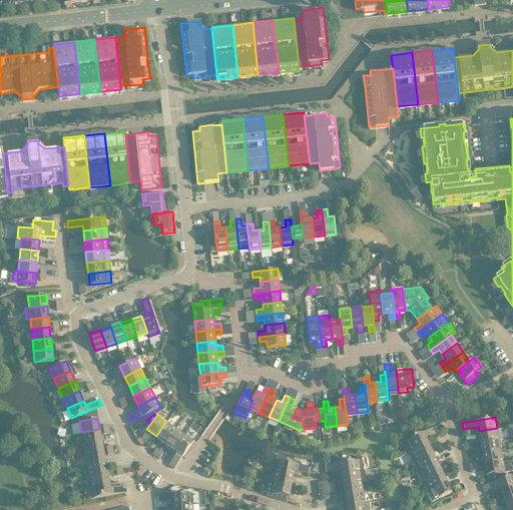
[(175,427),(166,421),(156,436),(164,442),(175,427)]
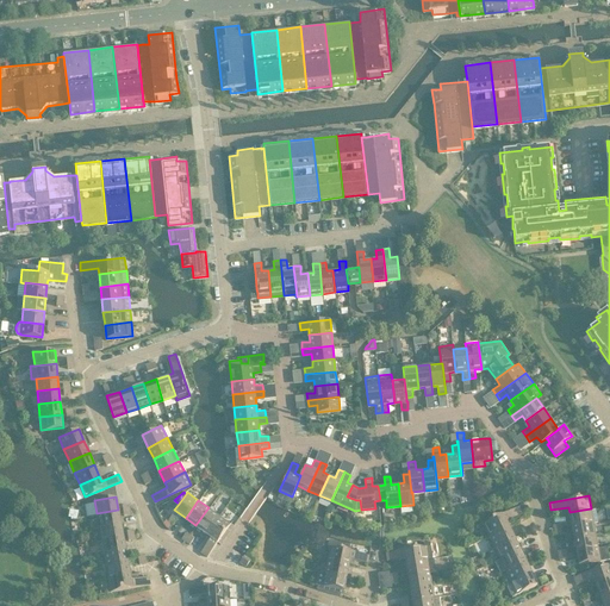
[(483,523),(489,535),(509,525),(505,520),(522,512),(518,505),(483,523)]
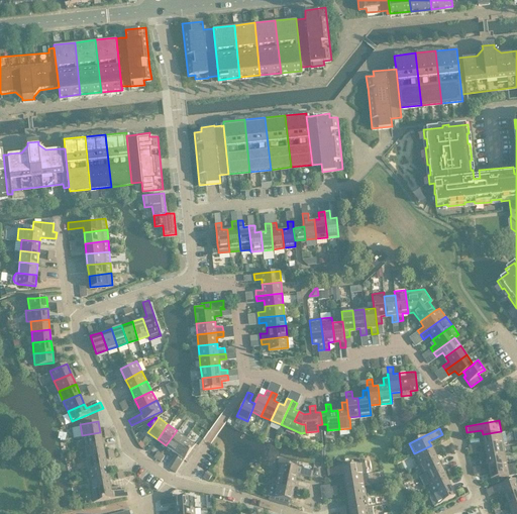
[(186,436),(177,430),(166,445),(175,451),(186,436)]
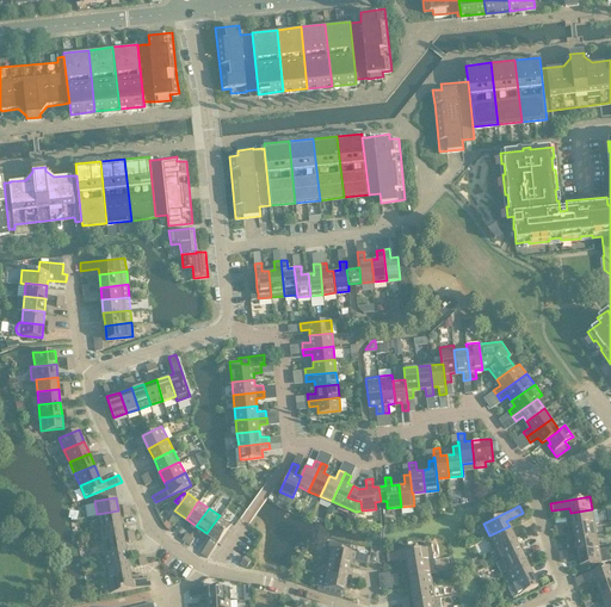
[(573,526),(594,522),(599,521),(597,508),(592,509),(571,513),(573,526)]
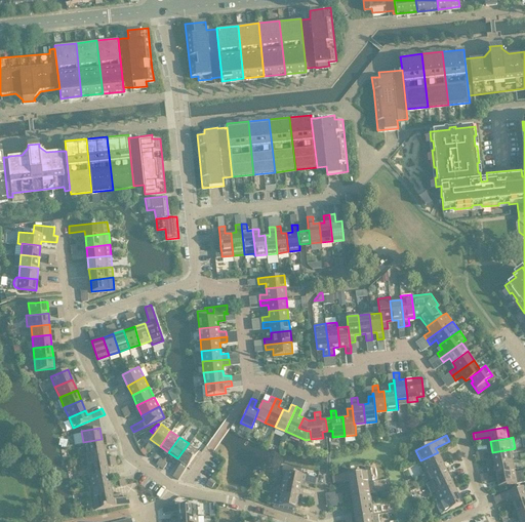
[(104,450),(102,439),(83,442),(85,453),(104,450)]
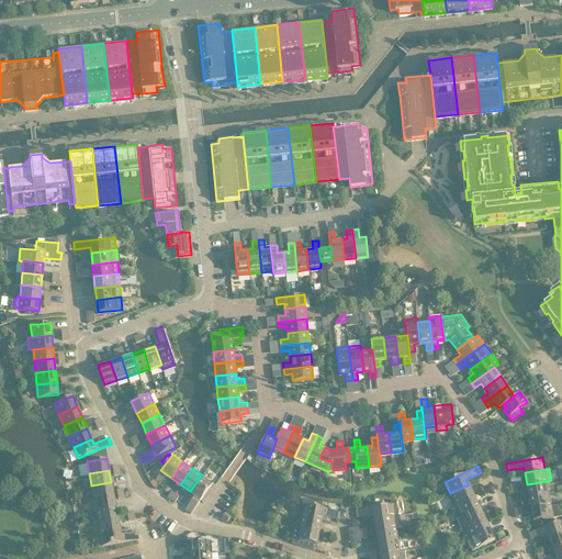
[(212,482),(202,474),(190,491),(194,494),(184,507),(191,512),(212,482)]
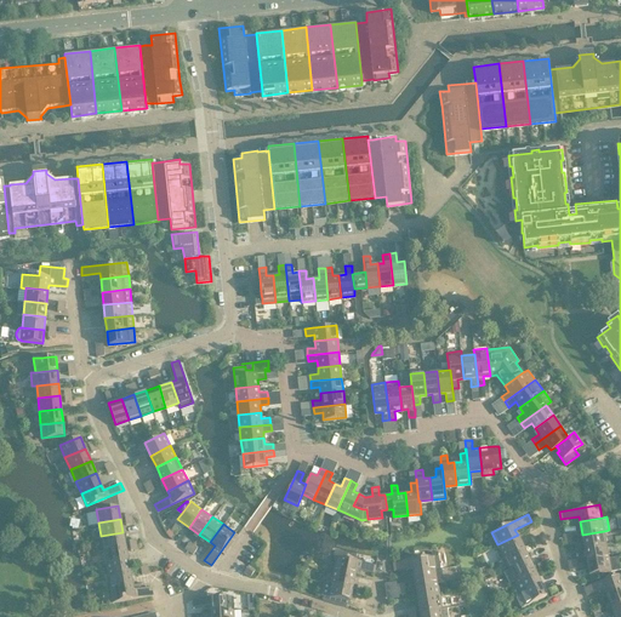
[(607,543),(604,531),(582,535),(585,548),(607,543)]
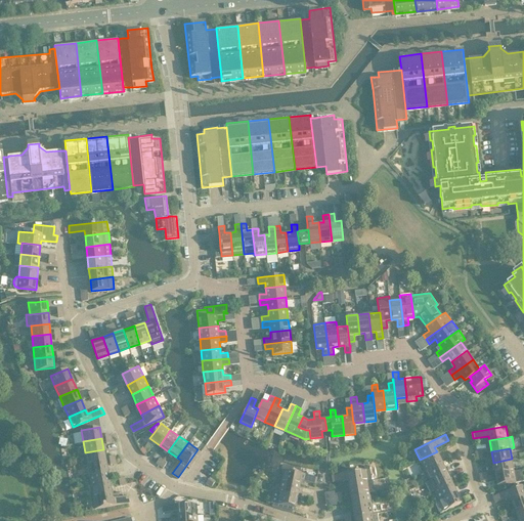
[(105,460),(103,449),(85,452),(87,464),(105,460)]
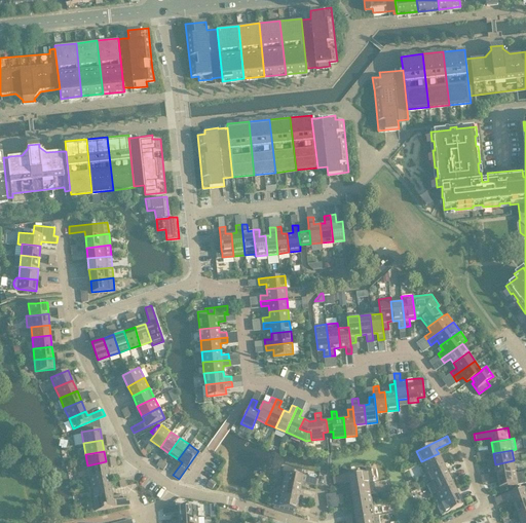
[(439,453),(421,461),(426,472),(443,463),(439,453)]
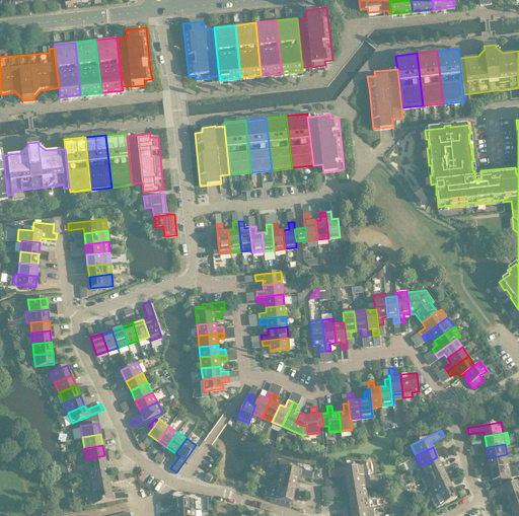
[(489,458),(491,468),(509,465),(507,454),(489,458)]
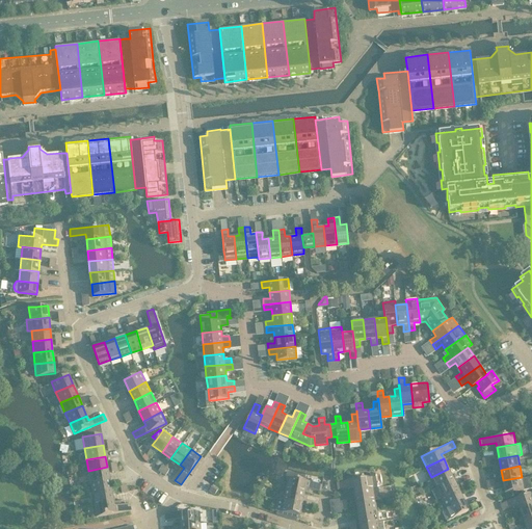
[(90,481),(109,478),(107,467),(88,471),(90,481)]
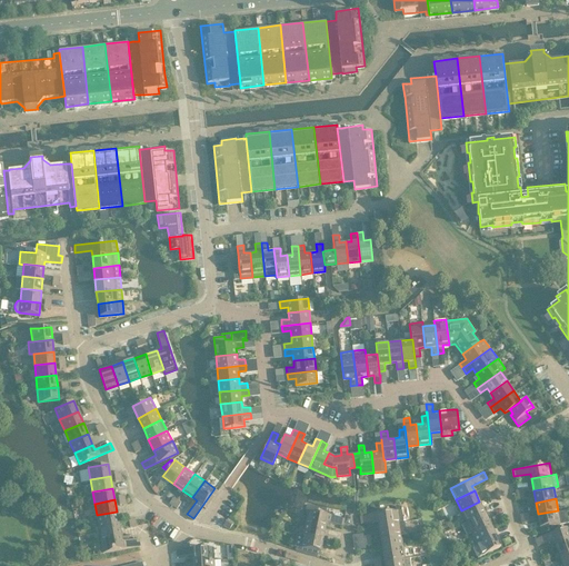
[(461,510),(466,520),(485,512),(479,502),(461,510)]
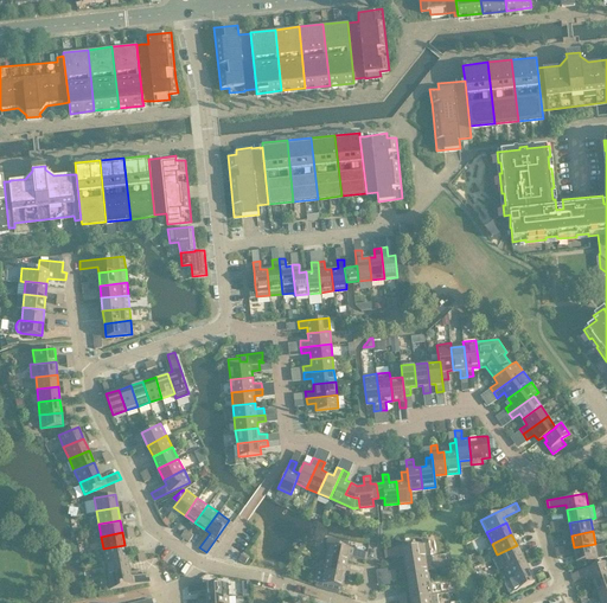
[(325,556),(347,560),(347,555),(365,558),(368,551),(347,546),(349,539),(328,536),(326,543),(328,543),(325,556)]
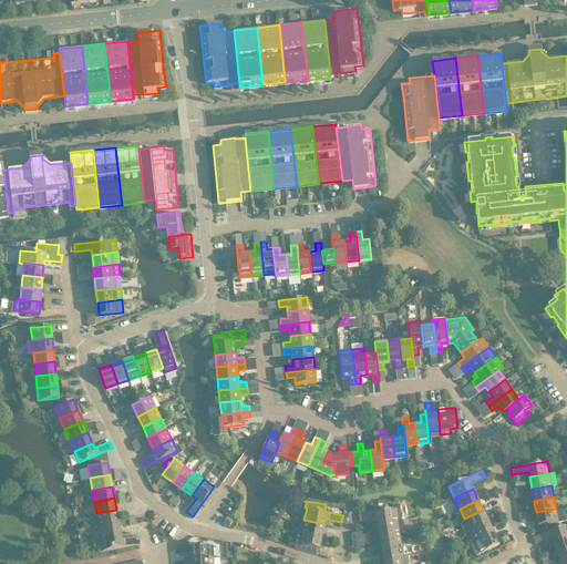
[(377,518),(378,523),(398,520),(403,519),(401,503),(394,504),(395,508),(359,513),(360,520),(377,518)]
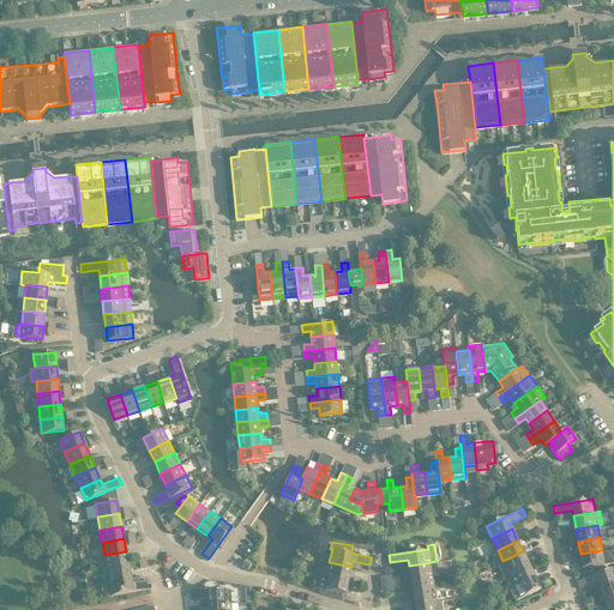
[(605,563),(602,550),(581,554),(583,567),(605,563)]
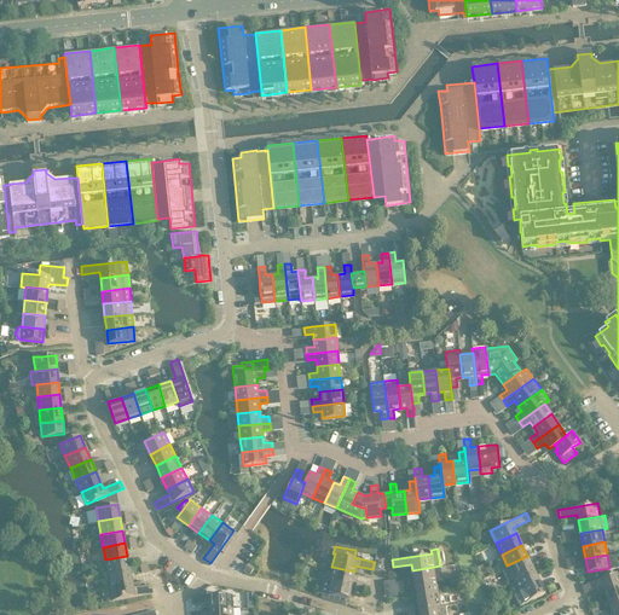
[(129,569),(127,556),(105,560),(108,573),(129,569)]
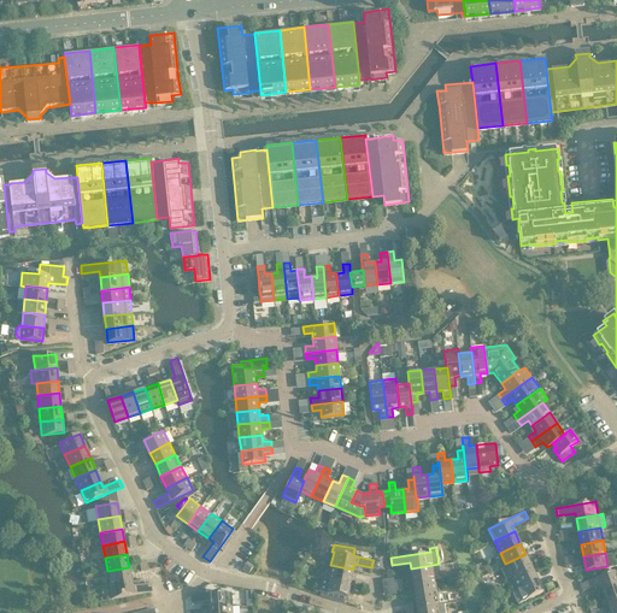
[(526,554),(505,564),(511,576),(532,566),(526,554)]
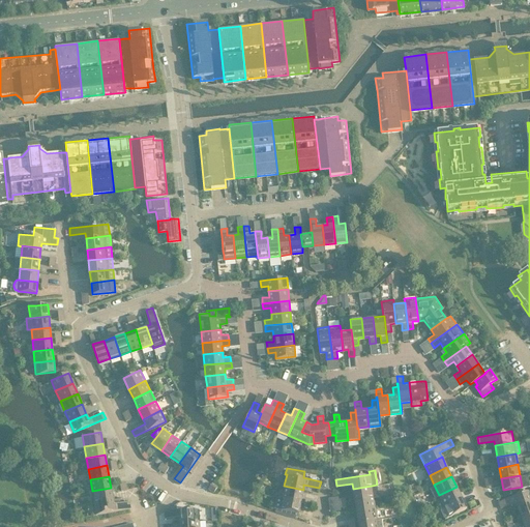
[(212,481),(208,488),(213,491),(217,486),(212,481)]
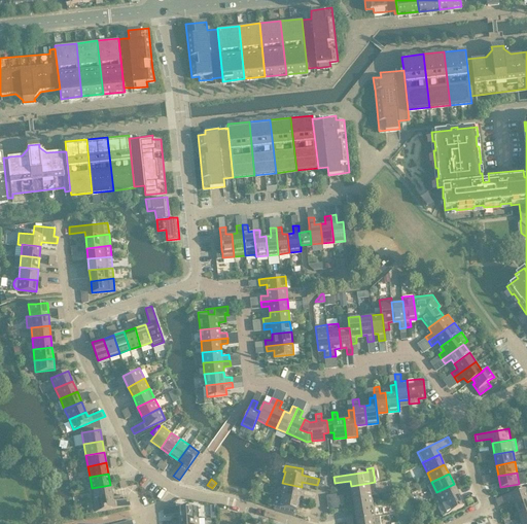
[(282,483),(280,494),(299,498),(302,487),(282,483)]
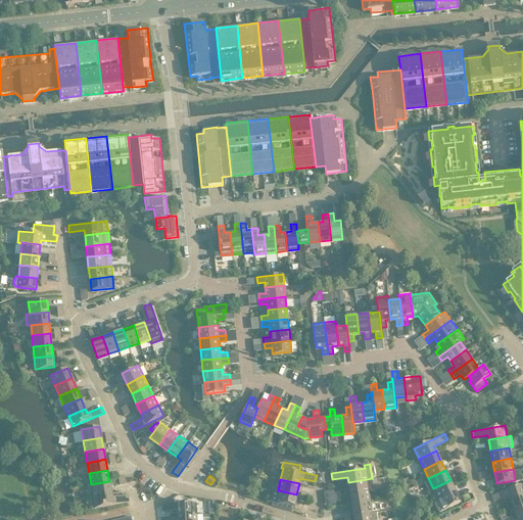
[(348,482),(349,492),(369,489),(367,479),(348,482)]
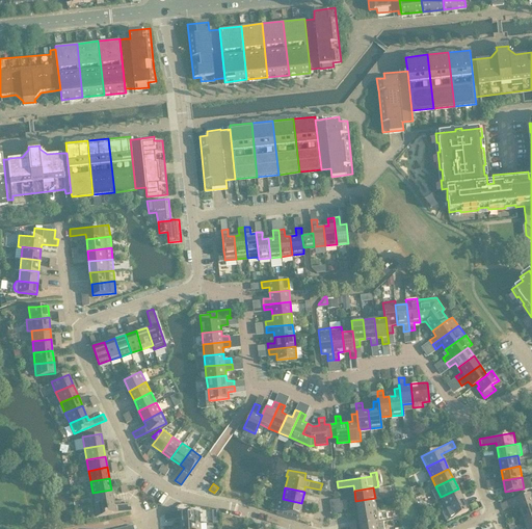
[(441,497),(446,507),(462,499),(458,488),(441,497)]
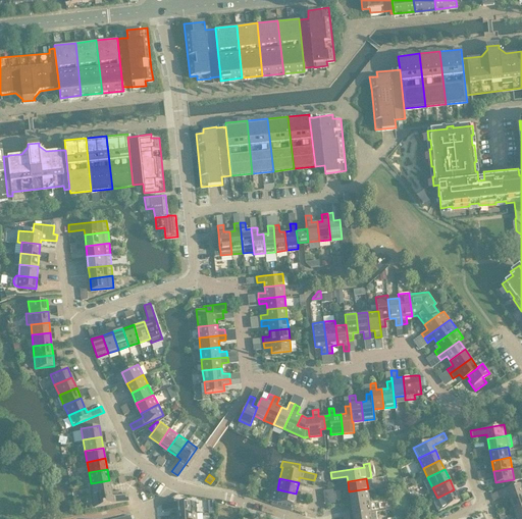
[(93,494),(111,490),(109,480),(91,483),(93,494)]
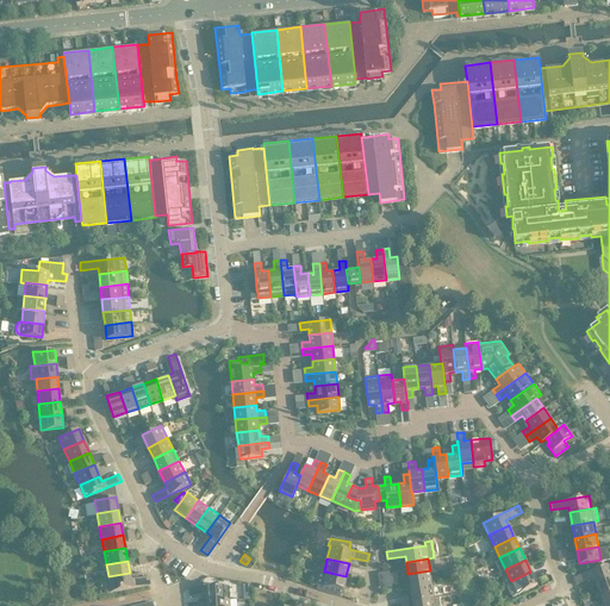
[(593,576),(596,582),(609,576),(609,562),(574,575),(577,582),(593,576)]
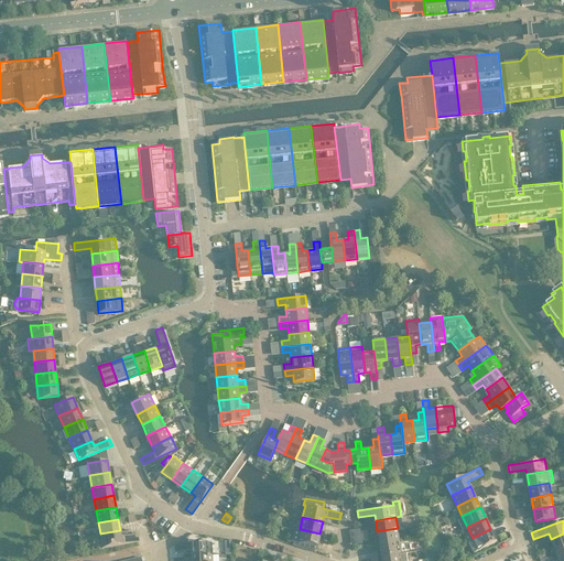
[(320,533),(300,529),(294,528),(291,540),(293,540),(293,543),(314,550),(315,545),(317,546),(320,533)]
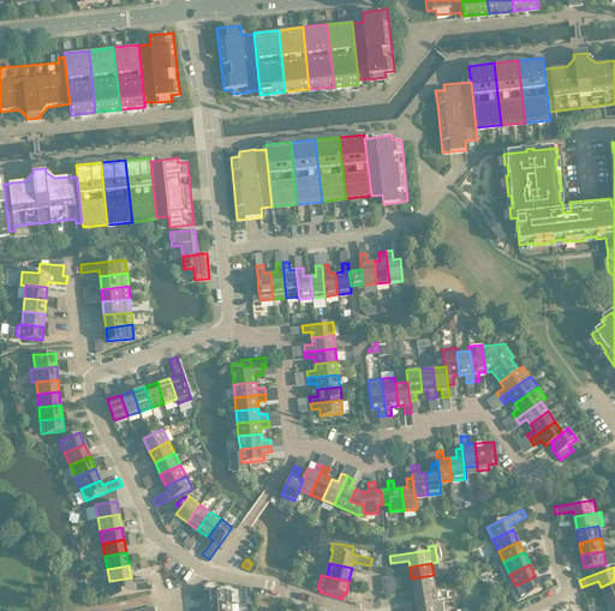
[(435,588),(434,575),(411,579),(413,592),(435,588)]
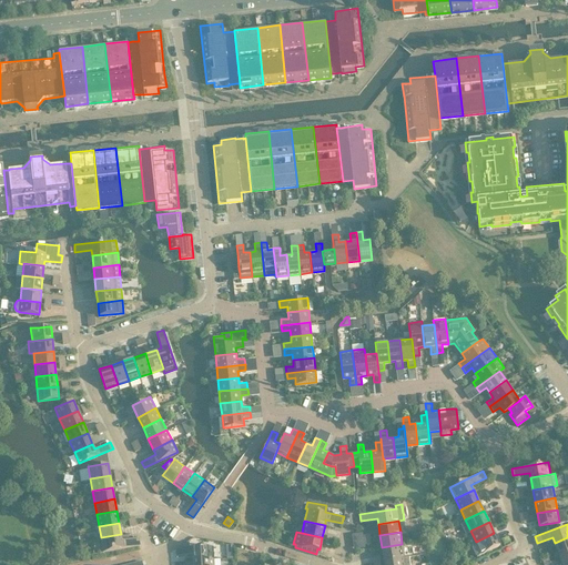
[(499,544),(494,533),(476,542),(469,545),(475,556),(499,544)]
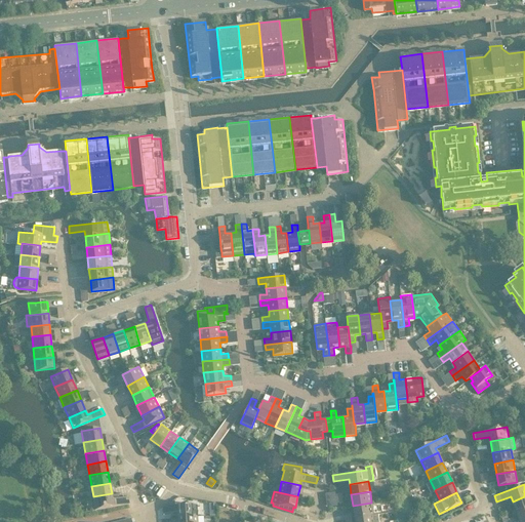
[(113,498),(112,493),(93,496),(95,509),(129,503),(128,495),(113,498)]
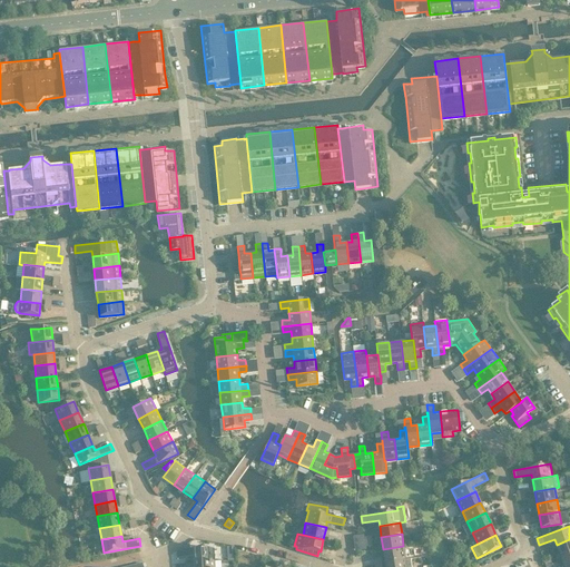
[(569,539),(557,545),(560,556),(569,553),(569,539)]
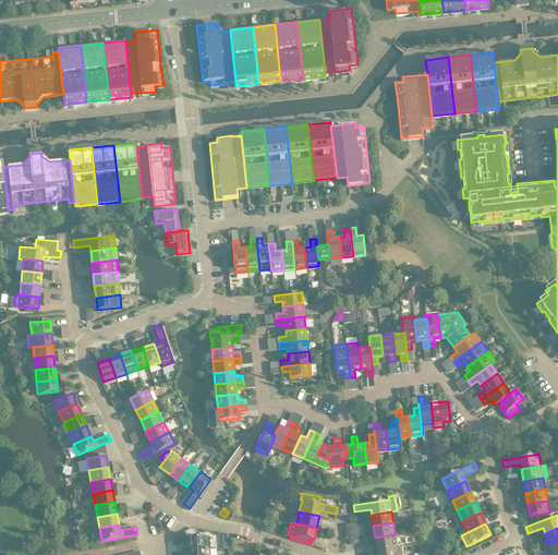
[(377,550),(397,546),(395,534),(375,538),(377,550)]
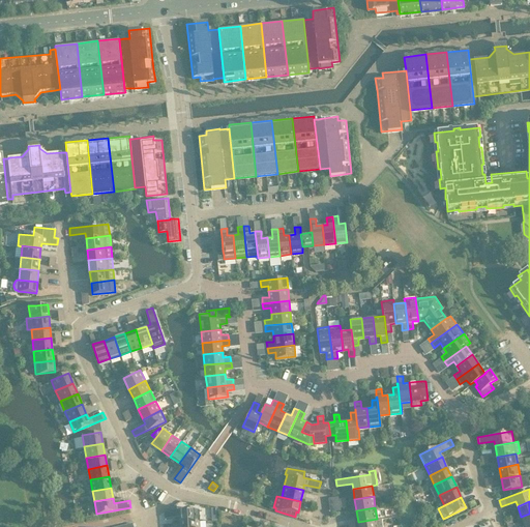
[(179,516),(180,521),(199,520),(198,508),(164,510),(165,517),(179,516)]
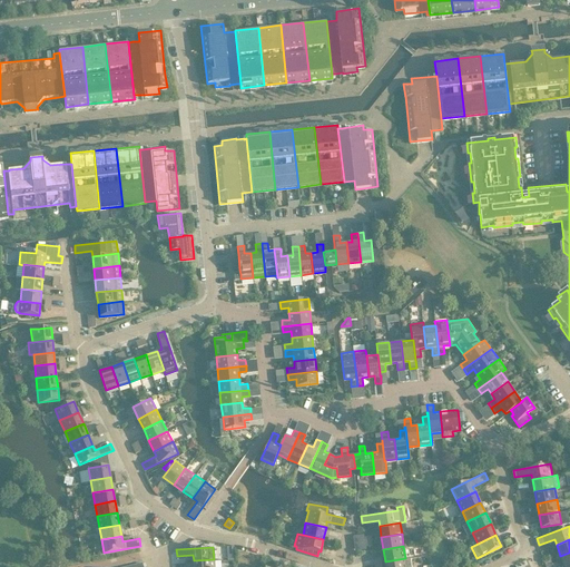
[(569,553),(560,556),(563,566),(564,566),(569,565),(569,553)]
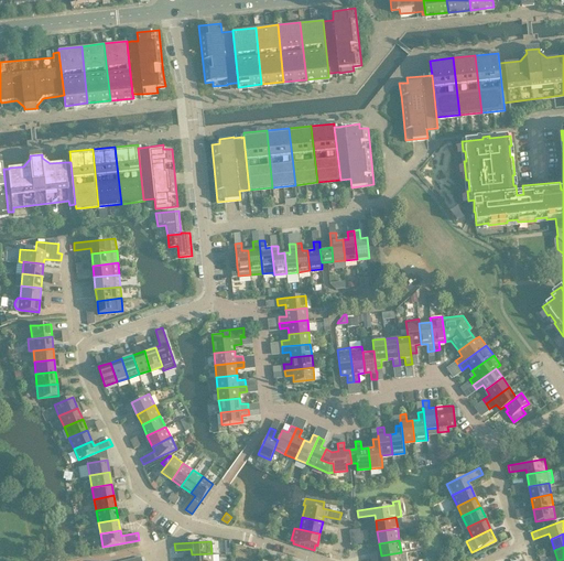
[(407,560),(405,551),(401,552),(381,556),(381,560),(407,560)]
